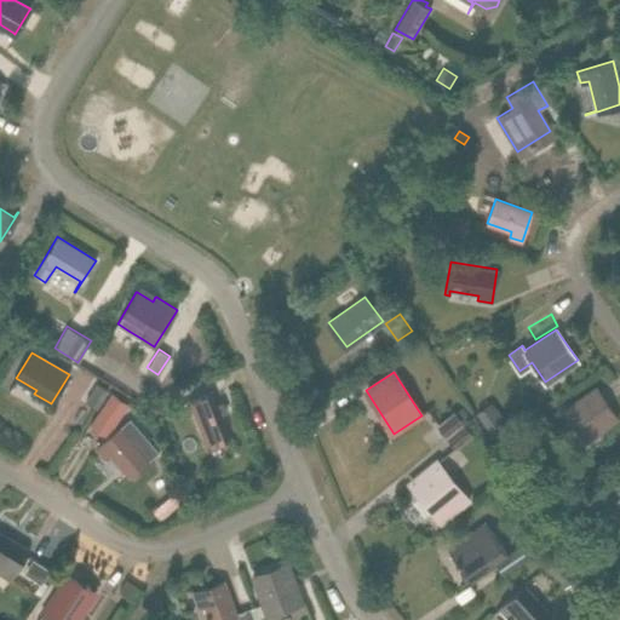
[(109,389),(96,382),(85,401),(97,408),(109,389)]
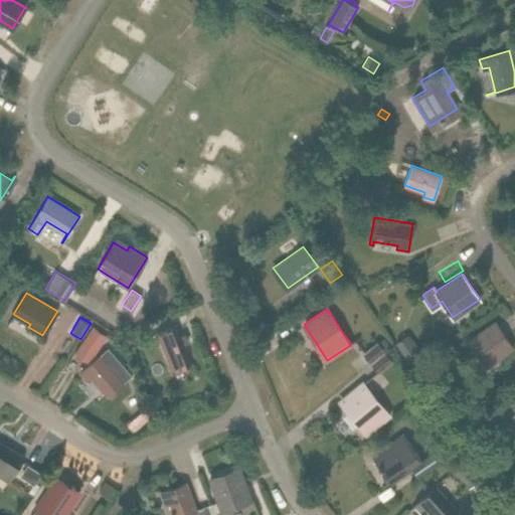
[(486,365),(512,347),(495,322),(469,340),(486,365)]
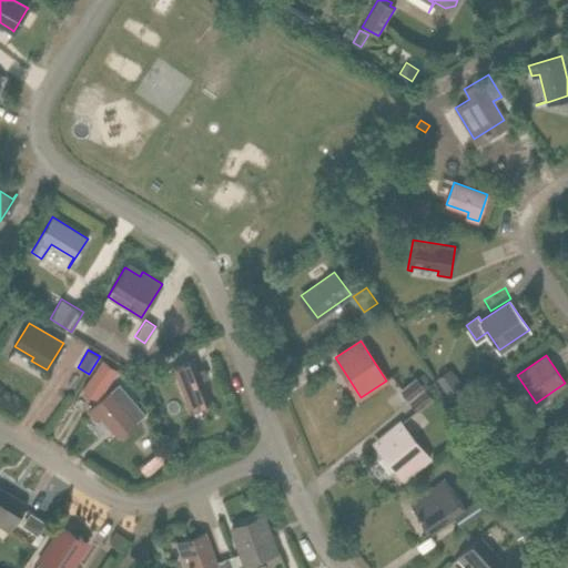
[(188,407),(213,397),(196,356),(171,366),(188,407)]
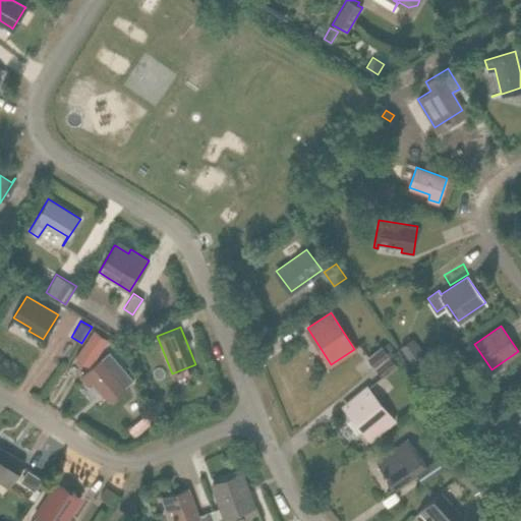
[(98,354),(108,338),(95,329),(83,345),(98,354)]
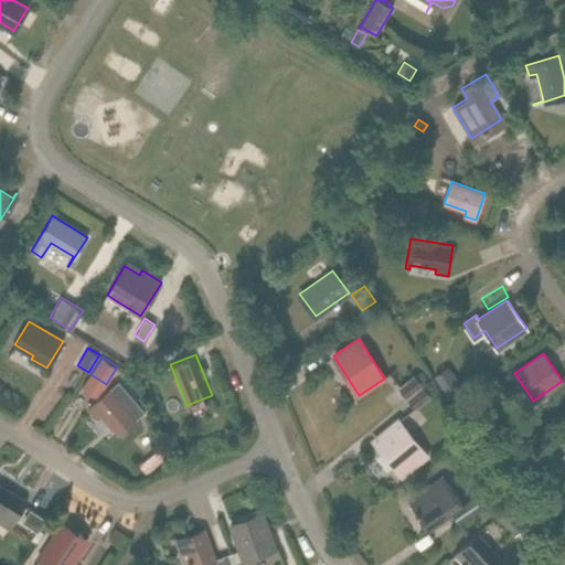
[(161,370),(157,358),(138,365),(142,377),(161,370)]
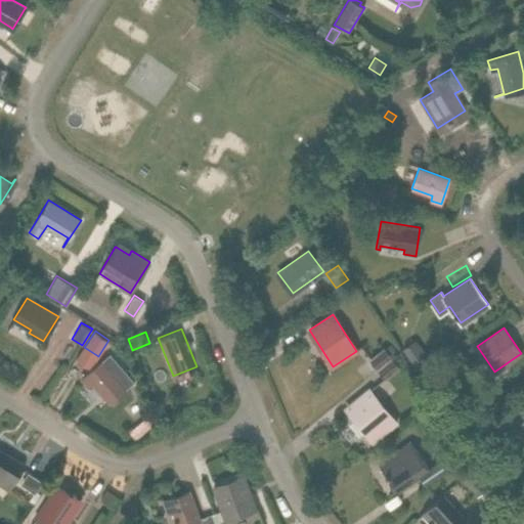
[(430,359),(415,339),(401,349),(416,369),(430,359)]
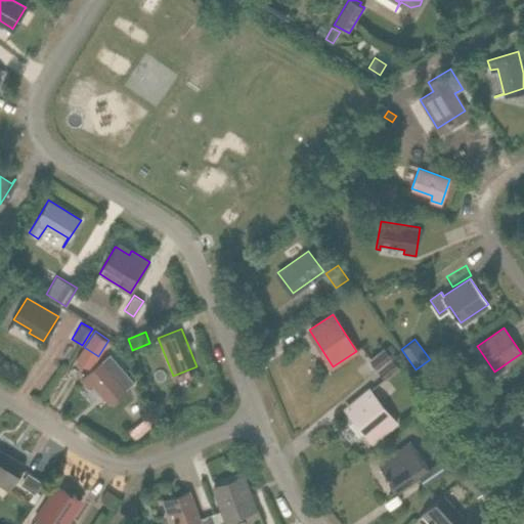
[(368,358),(376,367),(390,355),(383,347),(368,358)]
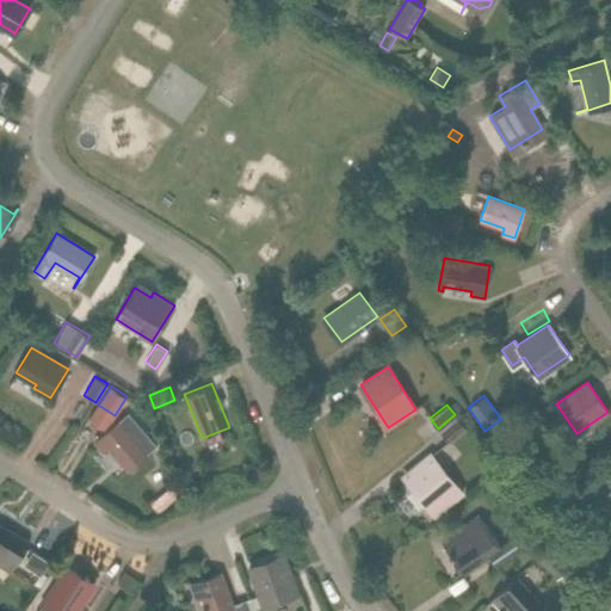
[(107,445),(128,469),(156,444),(128,411),(94,440),(103,450),(107,445)]
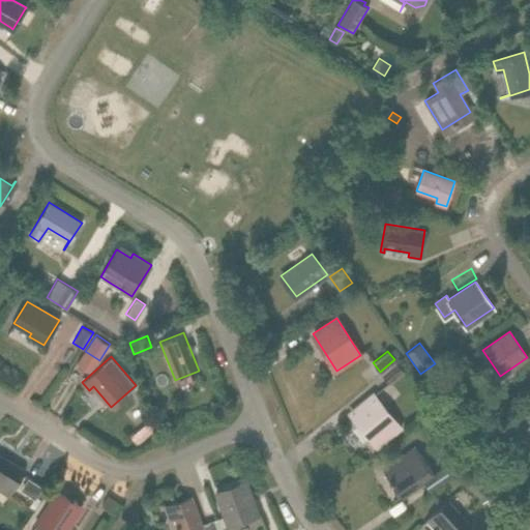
[(404,371),(394,359),(380,372),(389,383),(404,371)]
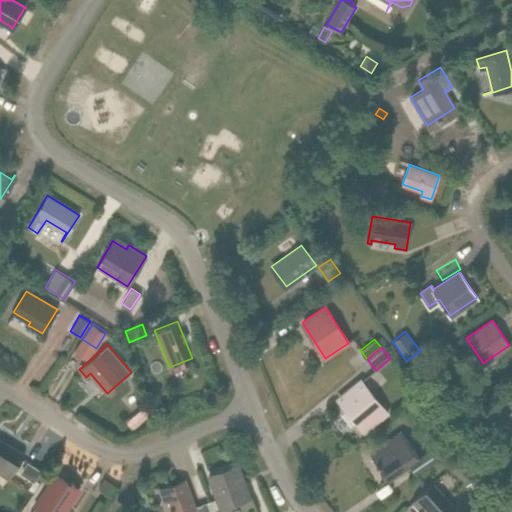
[(440,383),(434,371),(425,375),(431,387),(440,383)]
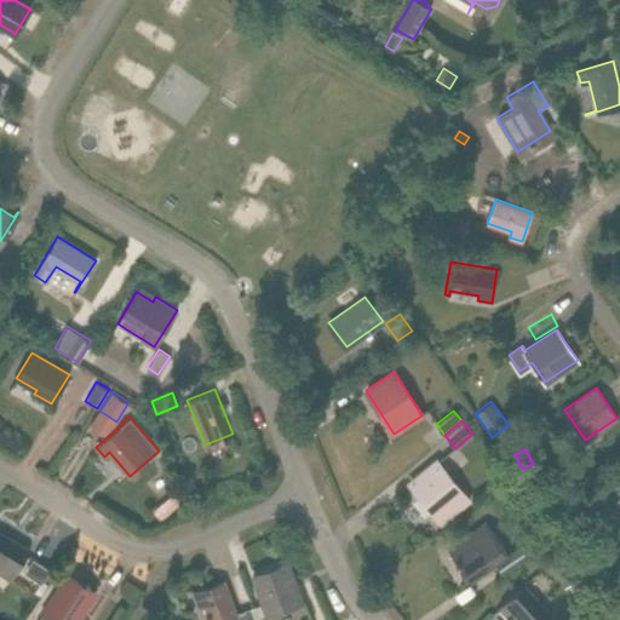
[(443,521),(469,500),(436,460),(411,481),(443,521)]
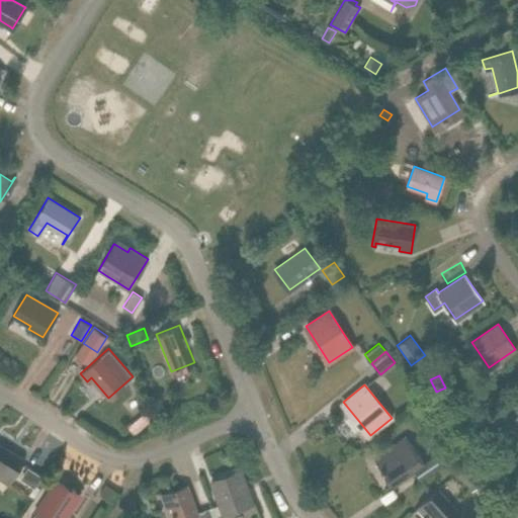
[(480,434),(475,426),(457,437),(463,445),(480,434)]
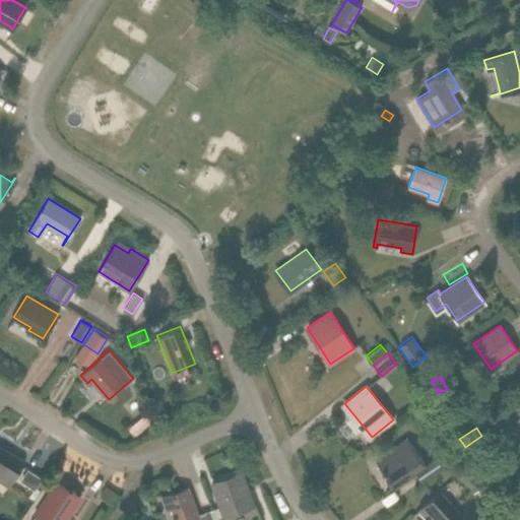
[(395,484),(426,463),(408,439),(378,459),(384,467),(381,469),(384,472),(386,471),(395,484)]
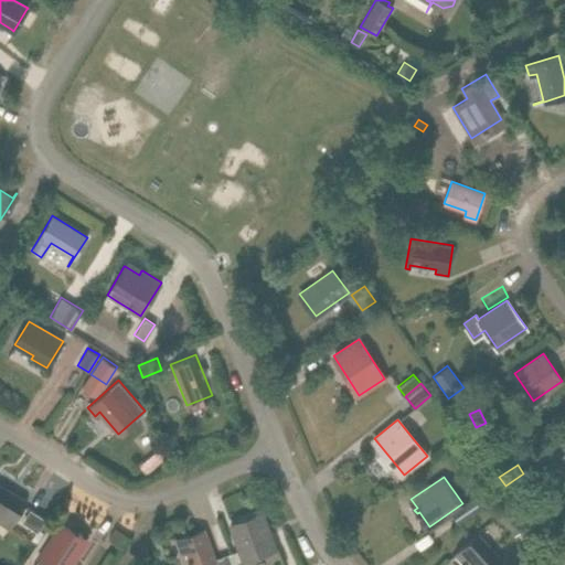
[(0,522),(7,526),(0,537),(1,537),(25,500),(0,483),(0,522)]
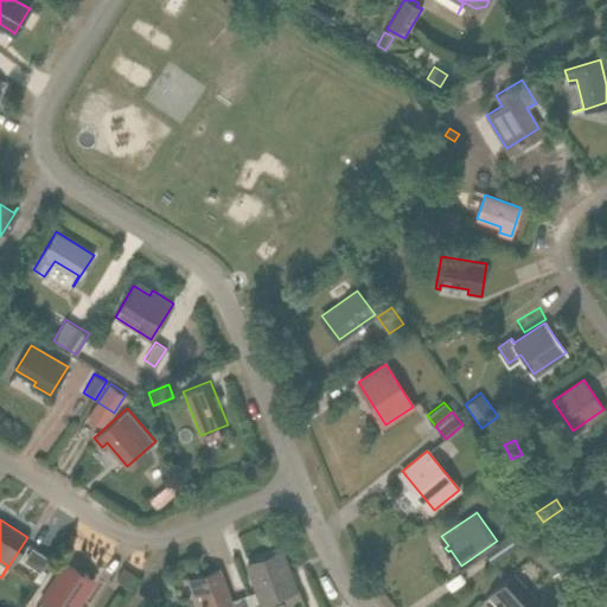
[(509,550),(525,538),(517,526),(500,537),(509,550)]
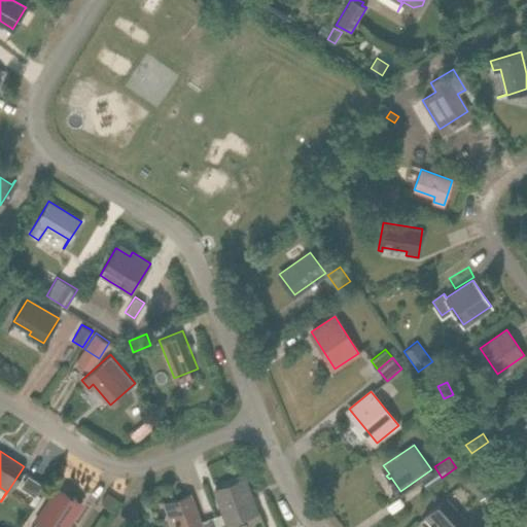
[(34,495),(42,484),(28,475),(20,486),(34,495)]
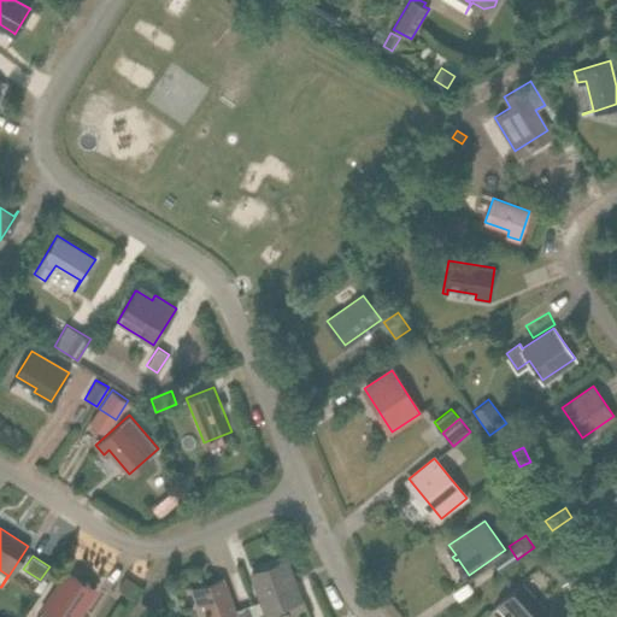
[(264,606),(299,593),(286,558),(252,571),(264,606)]
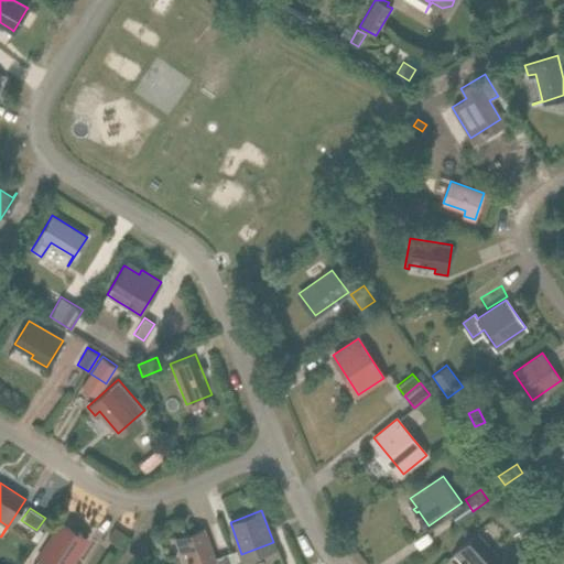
[(62,522),(40,557),(34,563),(67,563),(86,538),(62,522)]
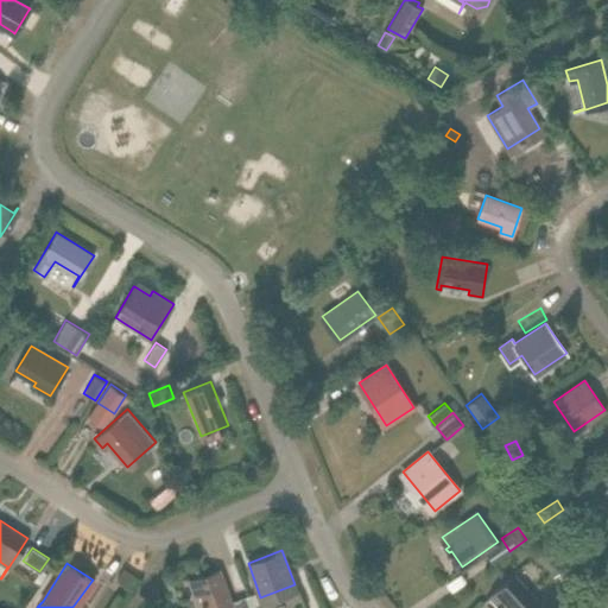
[(124,568),(116,580),(127,586),(134,575),(124,568)]
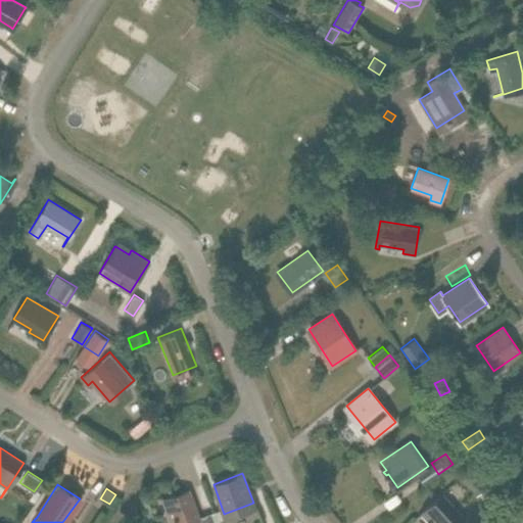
[(458,522),(469,513),(468,512),(464,516),(443,493),(447,489),(446,488),(412,521),(413,522),(421,514),(429,522),(458,522)]
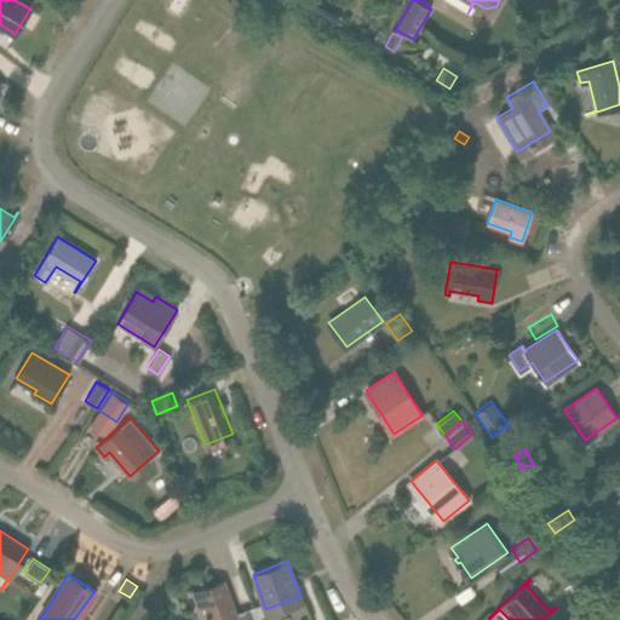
[(237,619),(236,613),(224,580),(193,591),(196,603),(202,604),(208,619),(237,619)]
